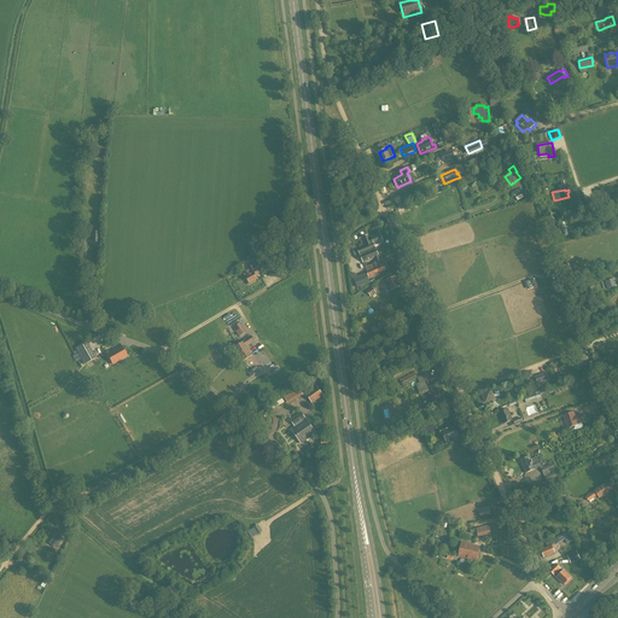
[(408,200),(397,205),(398,211),(410,207),(408,200)]
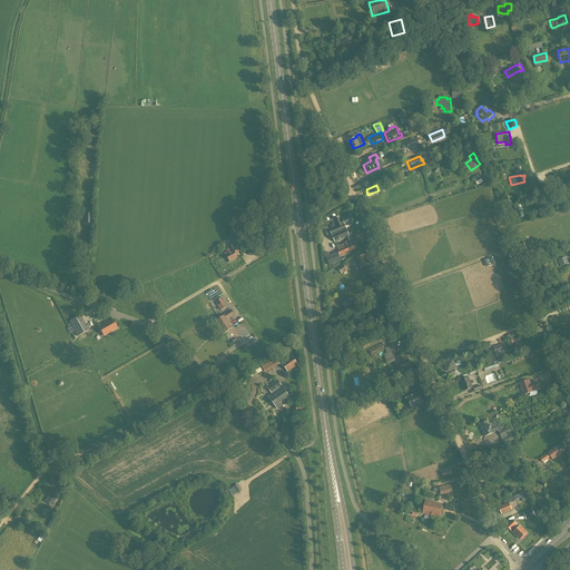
[(332,236),(347,229),(345,226),(353,223),(350,215),(340,219),(338,217),(335,219),(337,226),(330,229),(332,236)]
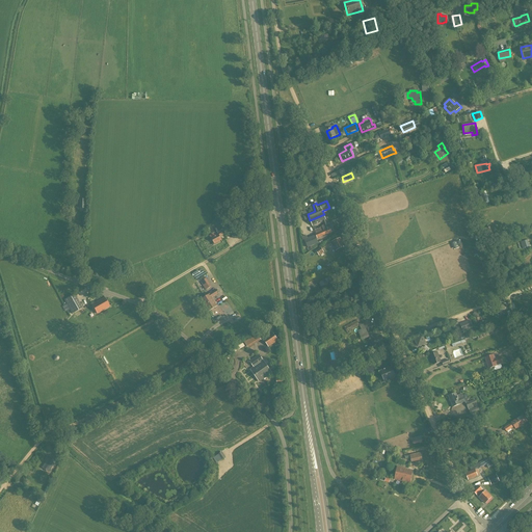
[(324,214),(310,220),(313,225),(323,221),(326,230),(316,234),(317,238),(331,232),(324,214)]
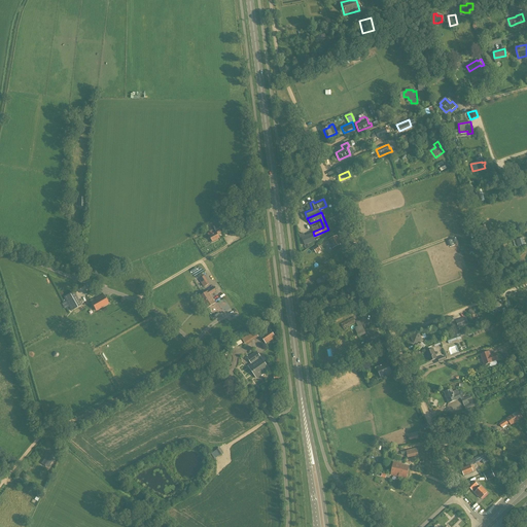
[(216,232),(218,235),(221,233),(219,229),(221,226),(222,230),(230,225),(223,216),(222,214),(216,218),(211,222),(216,232)]
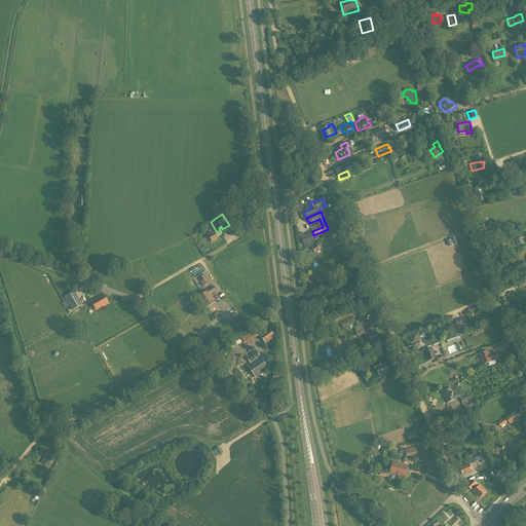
[(216,231),(209,235),(213,241),(220,237),(218,234),(216,231)]
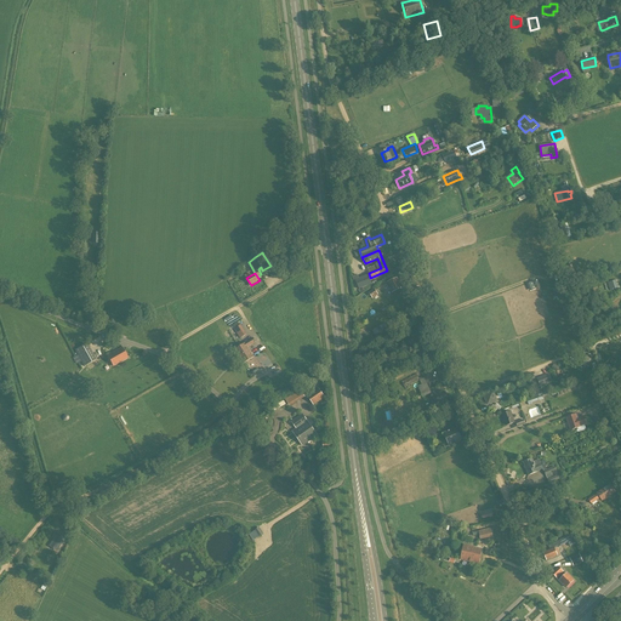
[(359,290),(371,284),(368,274),(355,280),(359,290)]
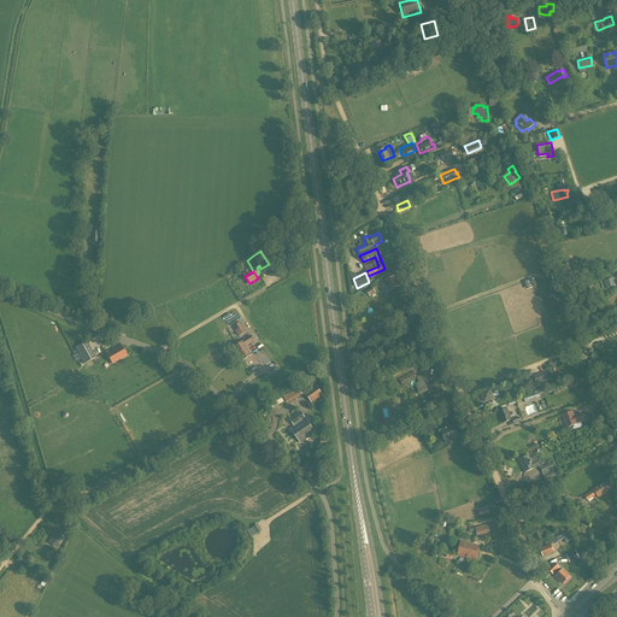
[(389,291),(399,286),(394,276),(386,280),(389,291)]
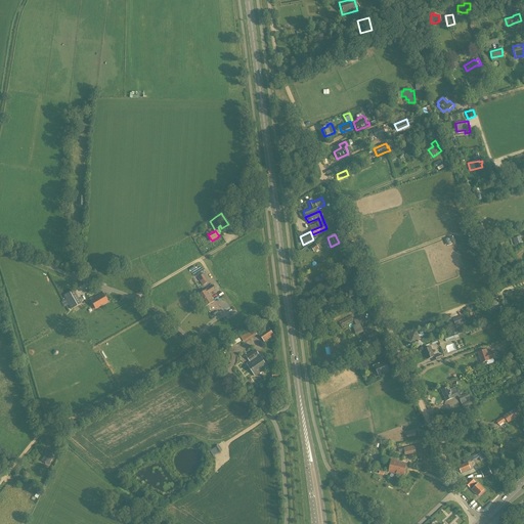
[(515,245),(522,243),(520,236),(513,238),(515,245)]
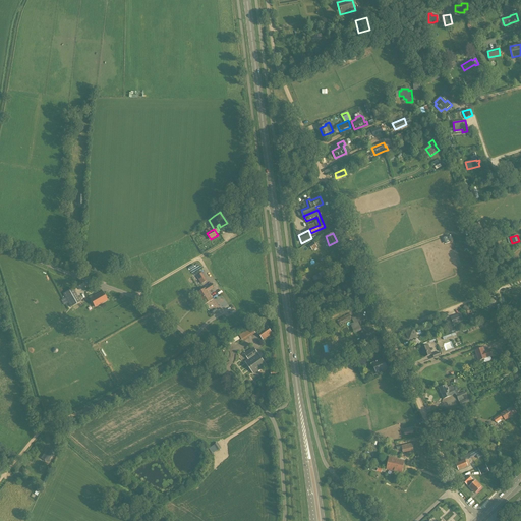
[(443,238),(446,244),(452,242),(450,236),(443,238)]
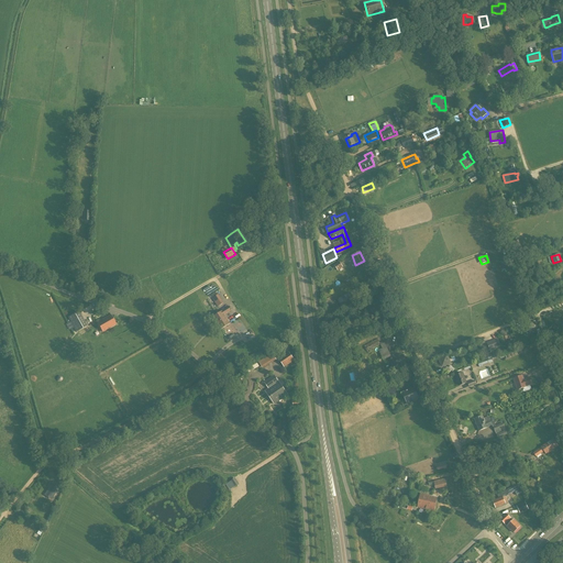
[(338,271),(343,267),(339,262),(332,266),(334,268),(335,267),(338,271)]
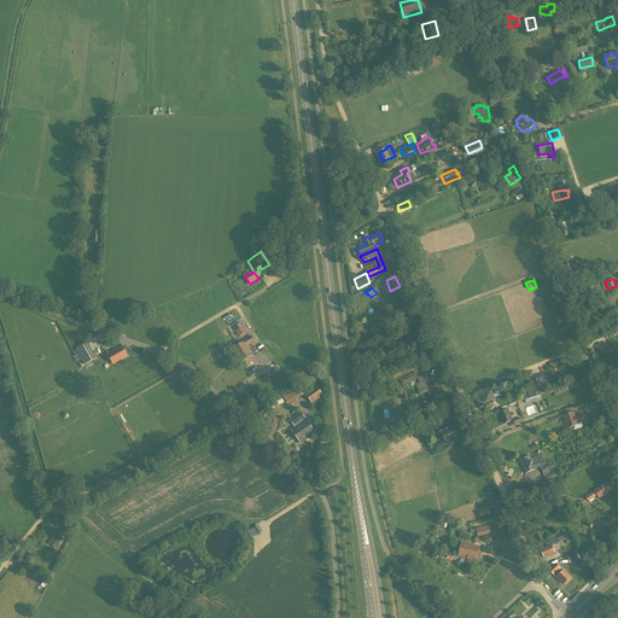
[(384,321),(371,328),(375,334),(389,328),(384,321)]
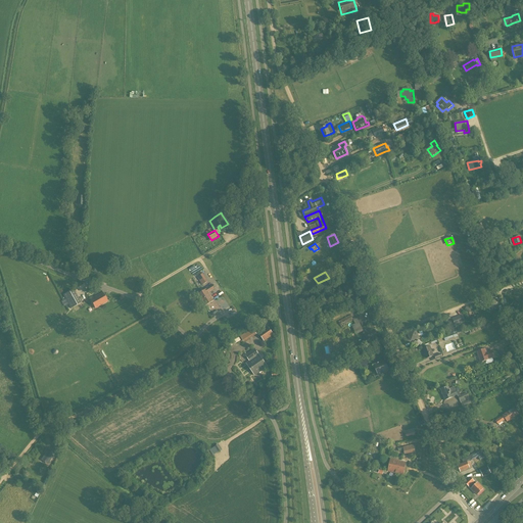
[(305,283),(307,288),(315,284),(313,279),(315,278),(312,274),(304,278),(306,282),(305,283)]
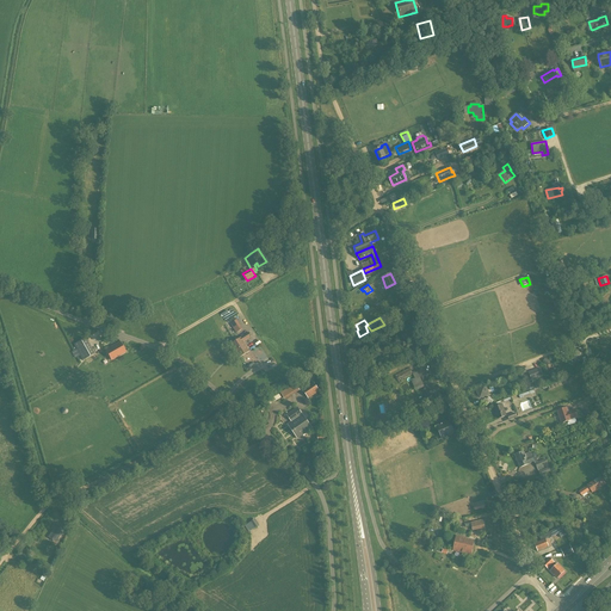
[(230,323),(236,334),(242,331),(236,321),(230,323)]
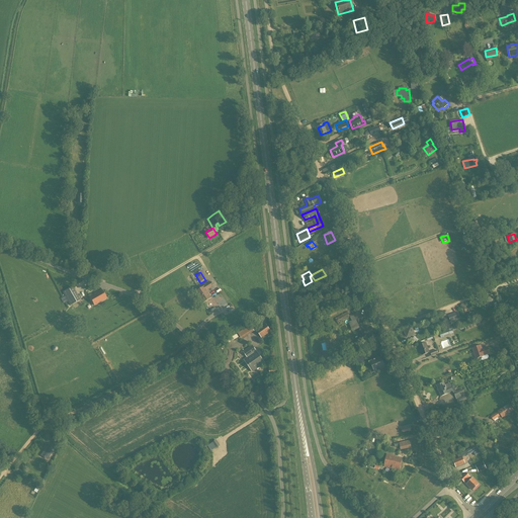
[(195,291),(199,297),(208,292),(206,289),(213,285),(211,281),(195,291)]
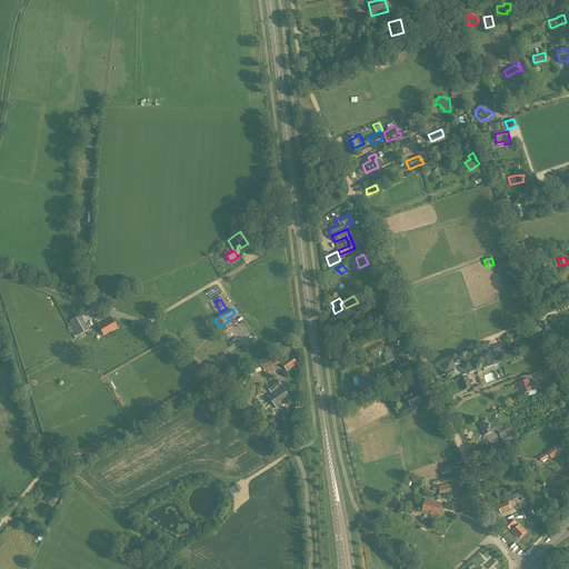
[(77,336),(88,329),(79,315),(69,321),(77,336)]
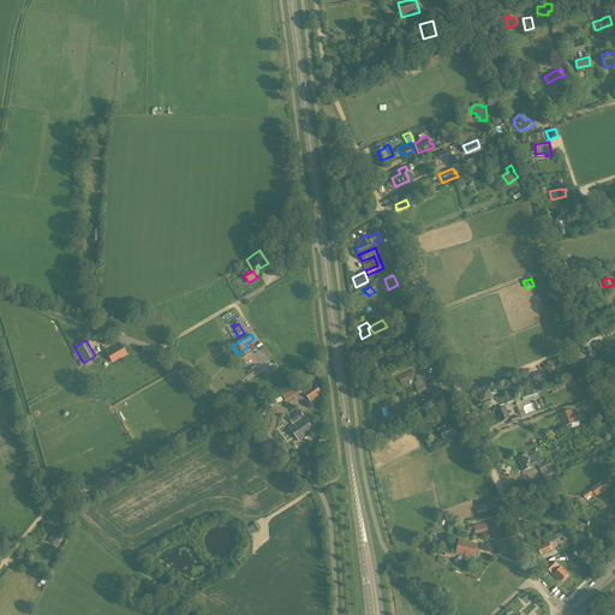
[(112,363),(126,354),(120,344),(106,352),(112,363)]
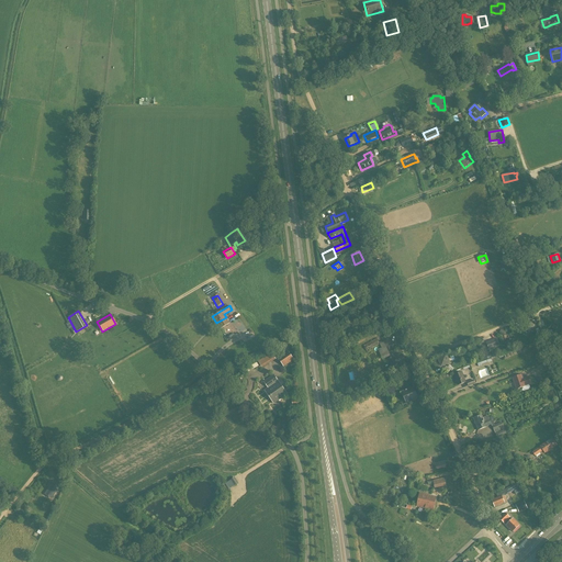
[(226,317),(216,323),(221,329),(229,324),(226,317)]
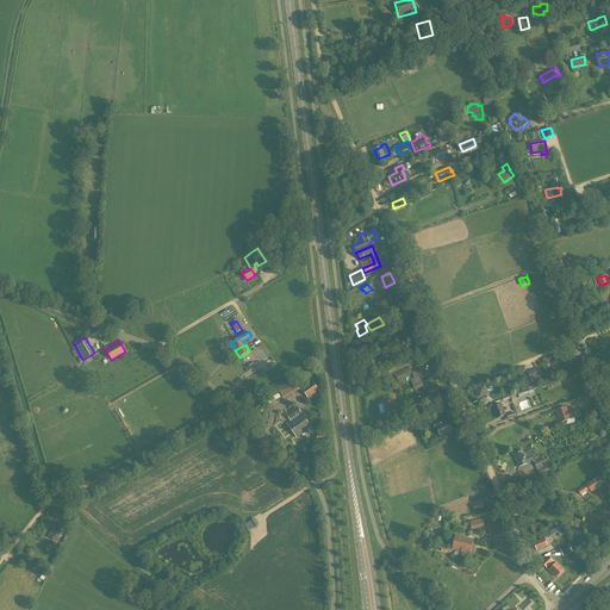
[(573,350),(570,358),(570,359),(570,360),(573,361),(574,361),(577,355),(578,356),(582,350),(576,348),(574,350),(573,350)]
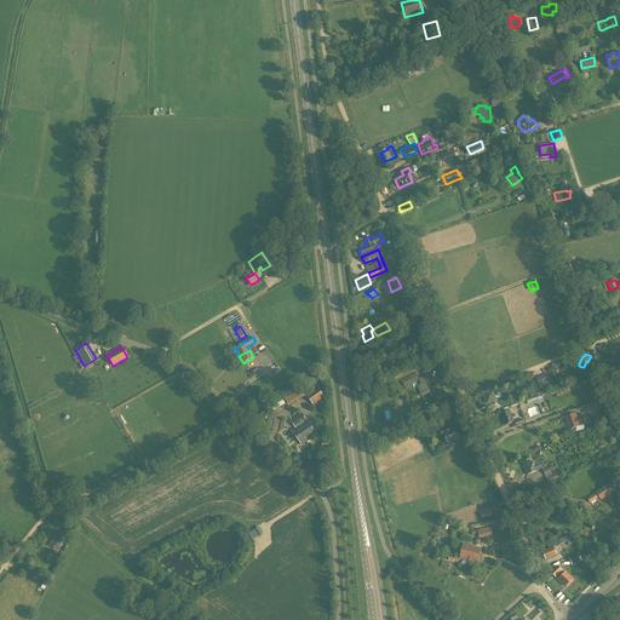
[(405,388),(419,380),(415,374),(401,382),(405,388)]
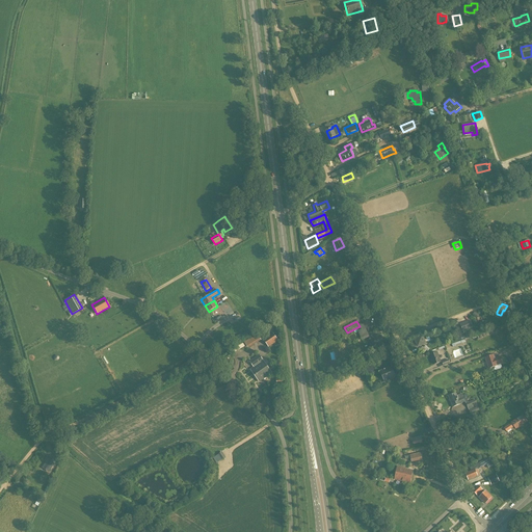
[(464,333),(463,330),(473,328),(471,321),(460,324),(461,327),(458,328),(460,334),(464,333)]
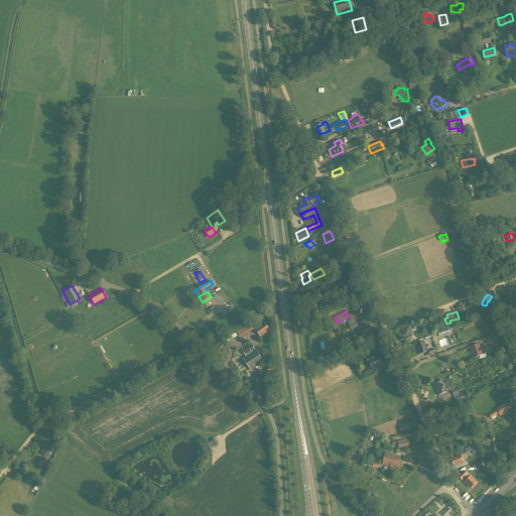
[(355,317),(354,318),(347,321),(351,331),(358,327),(355,317)]
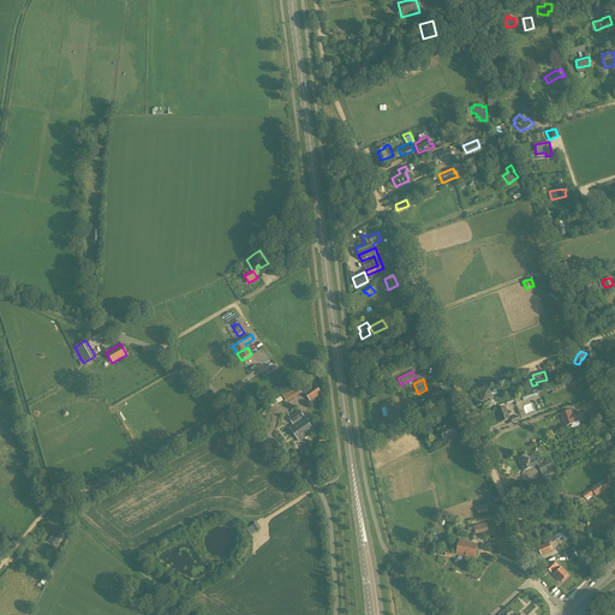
[(443,395),(441,388),(440,388),(437,383),(430,387),(431,392),(435,400),(443,395)]
